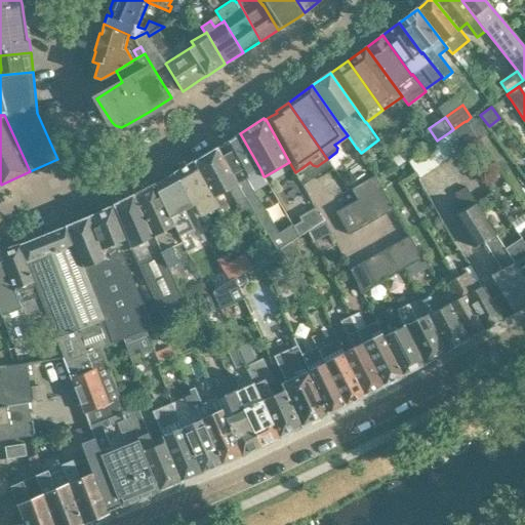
[(487,132),(478,119),(469,124),(467,121),(466,121),(463,122),(477,140),(478,139),(477,138),(487,132)]
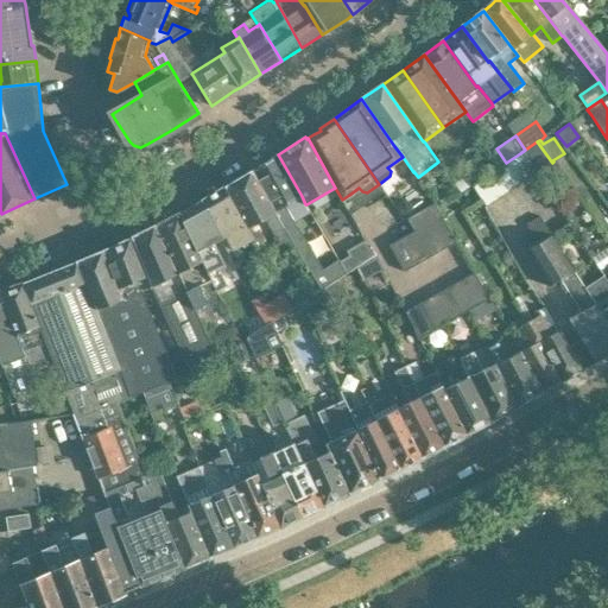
[(552,163),(537,141),(525,150),(520,153),(534,175),(552,163)]
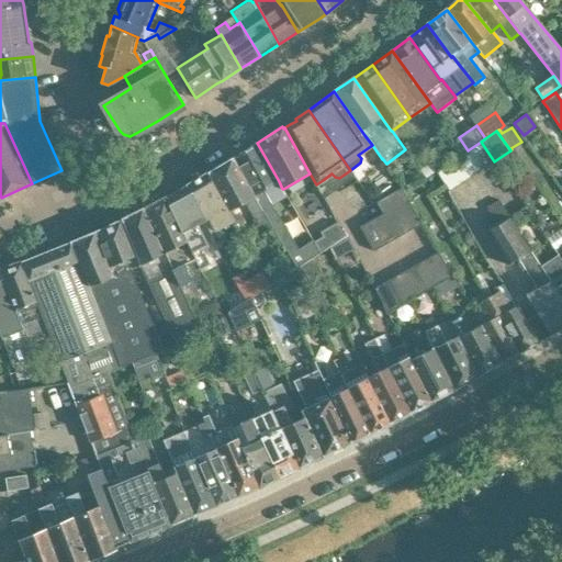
[(481,142),(468,150),(437,171),(449,191),(494,161),(481,142)]
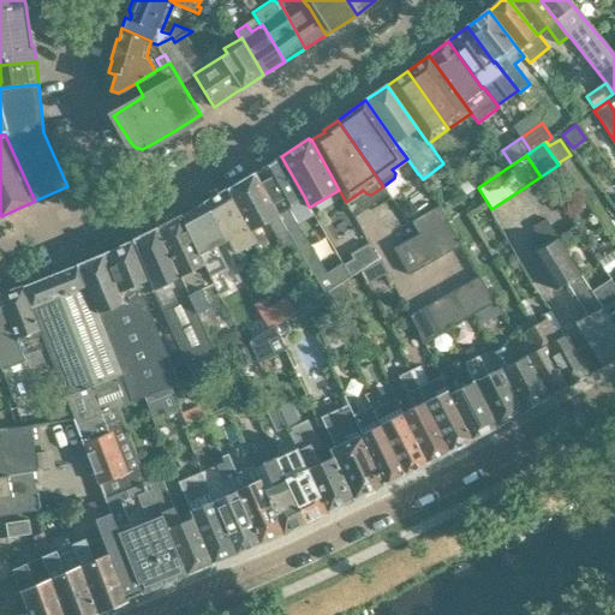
[(305,198),(281,156),(255,173),(286,231),(287,230),(298,249),(326,293),(344,281),(350,278),(350,276),(342,266),(342,263),(328,272),(312,244),(311,245),(288,208),(305,198)]
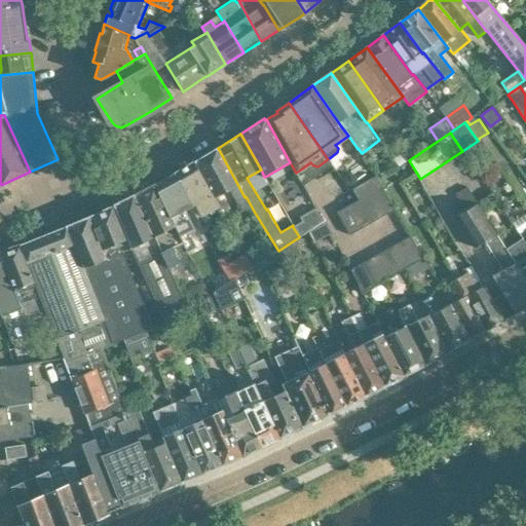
[(194,162),(193,162),(220,207),(223,211),(229,208),(222,193),(222,192),(229,188),(236,201),(246,218),(255,213),(246,196),(245,197),(218,148),(217,148),(210,152),(197,160),(194,162)]
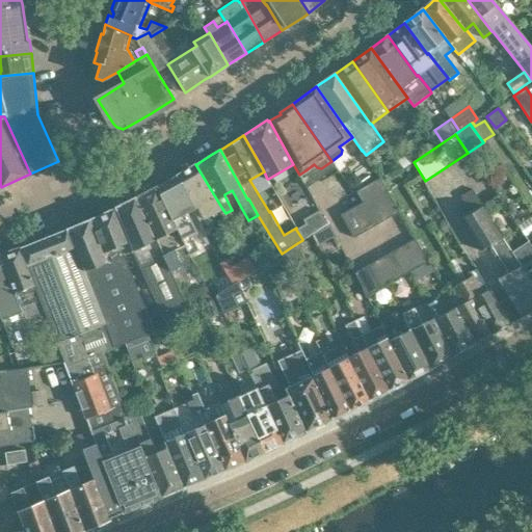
[(221,209),(195,164),(177,176),(194,208),(197,207),(204,218),(221,209)]
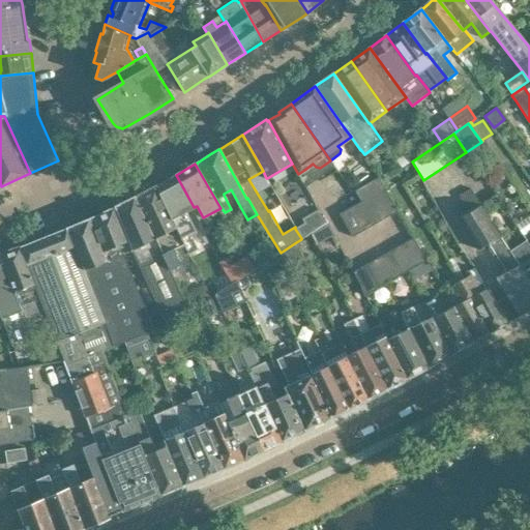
[(398,174),(383,181),(388,190),(403,183),(398,174)]
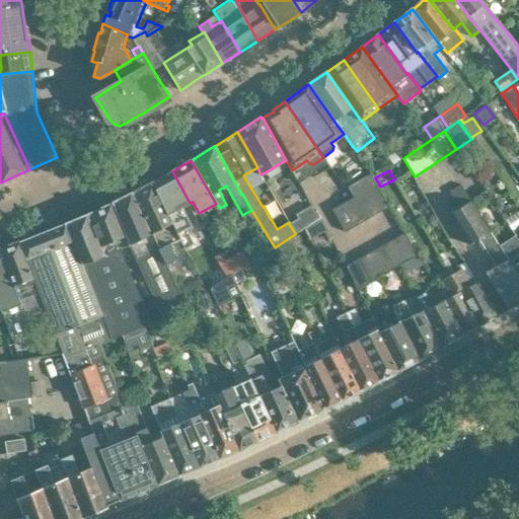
[(190,203),(172,171),(153,182),(182,241),(181,241),(184,248),(194,243),(188,228),(193,226),(183,207),(190,203)]
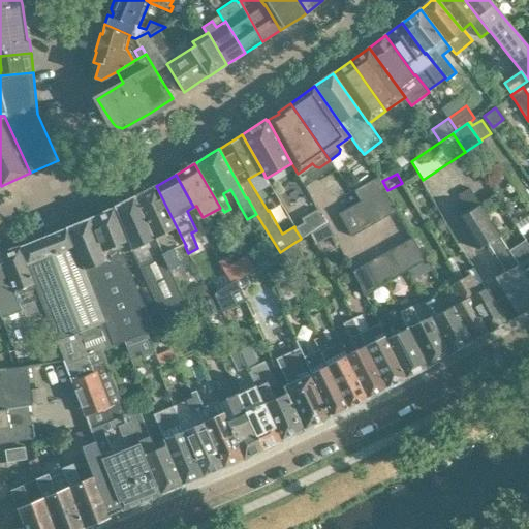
[(373,194),(384,188),(377,178),(354,190),(361,201),(362,201),(373,194)]
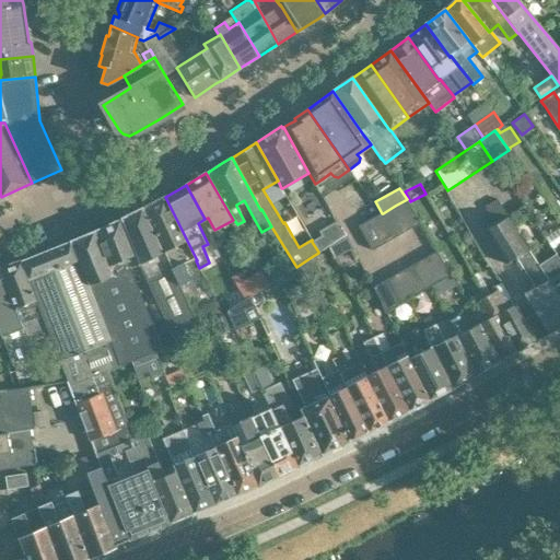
[(197,260),(165,197),(143,208),(179,286),(191,279),(185,265),(196,260),(197,260)]
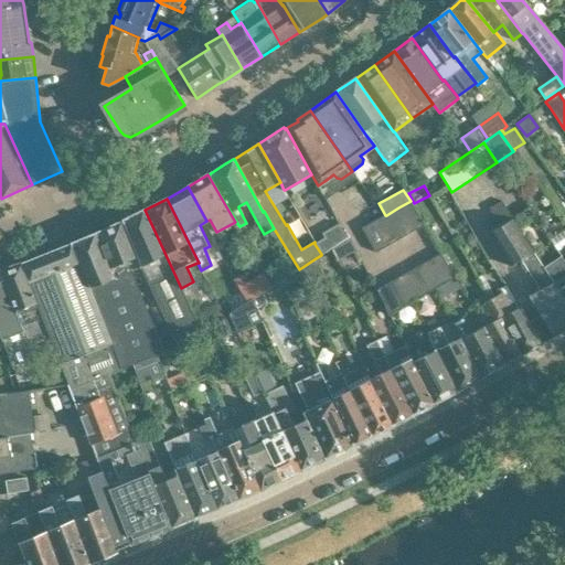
[(557,290),(514,219),(502,199),(489,208),(500,226),(489,233),(510,266),(521,259),(541,290),(528,297),(554,336),(564,329),(564,306),(555,291),(557,290)]
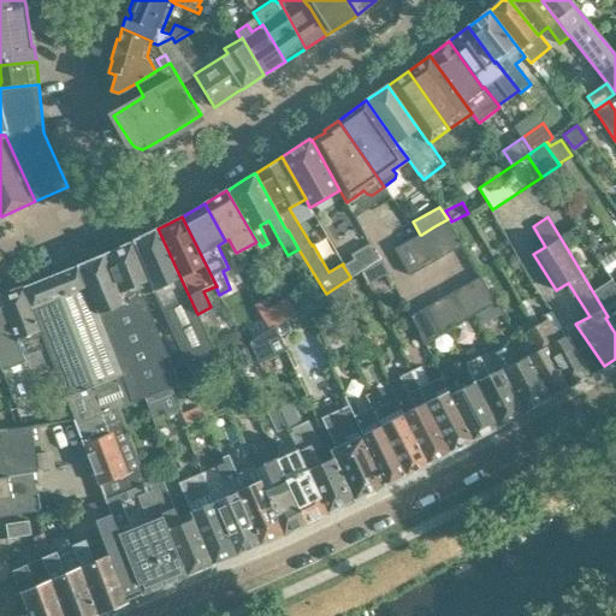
[(462,246),(448,219),(434,226),(449,253),(462,246)]
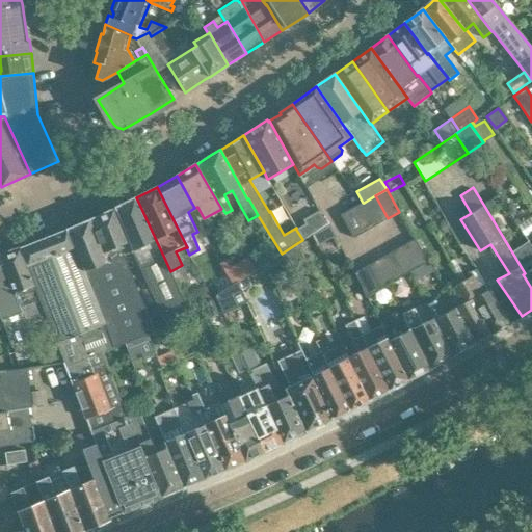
[(388,218),(375,195),(364,203),(376,225),(388,218)]
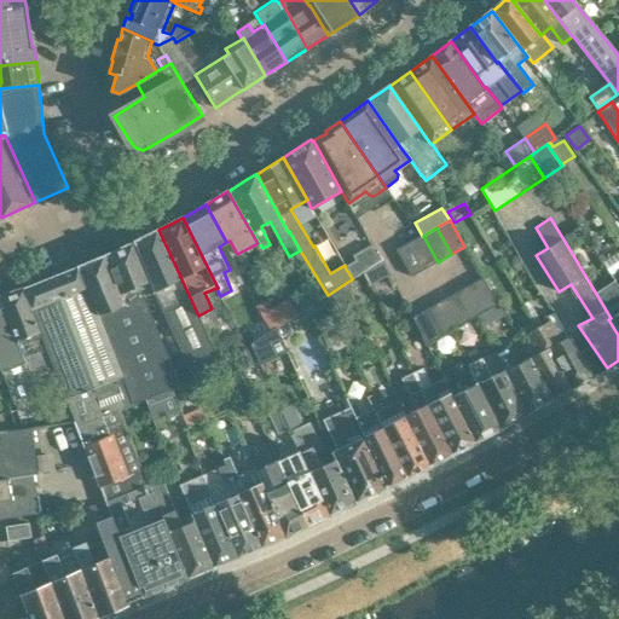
[(198,316),(158,230),(136,242),(154,283),(150,285),(154,291),(155,291),(195,377),(221,364),(198,316)]
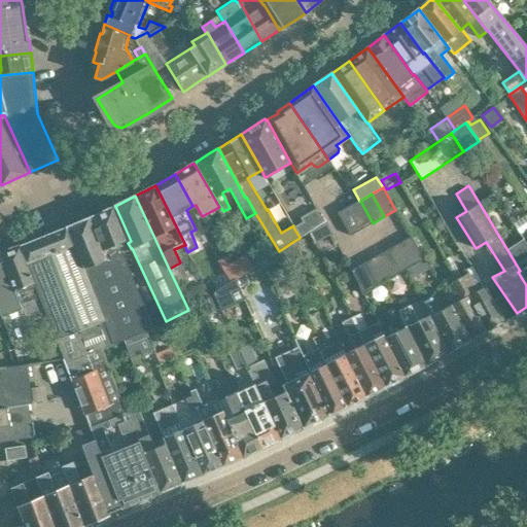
[(373,223),(360,201),(359,201),(349,207),(361,230),(373,223)]
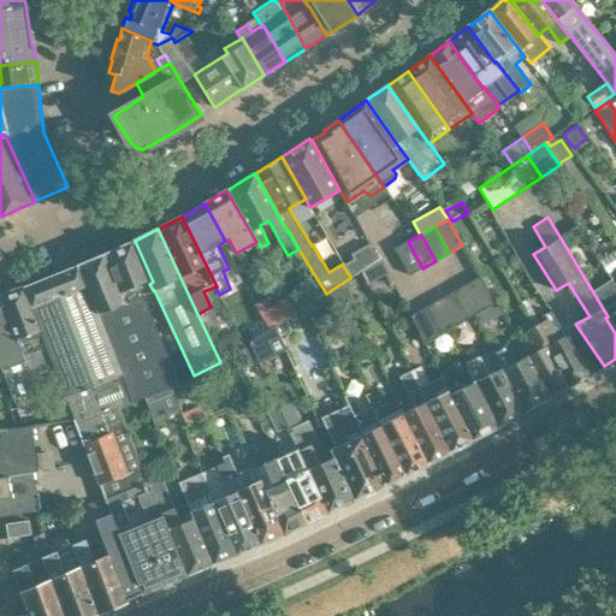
[(153,282),(135,241),(112,252),(131,298),(143,294),(153,290),(149,284),(153,282)]
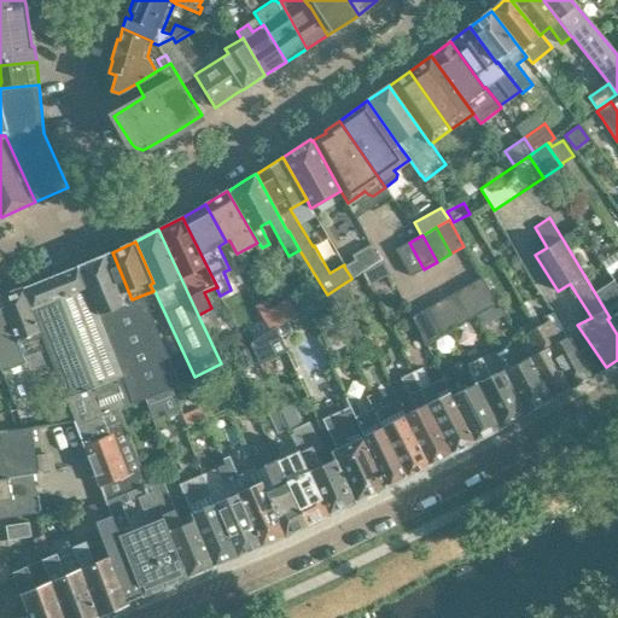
[(424,269),(409,243),(396,250),(410,277),(424,269)]
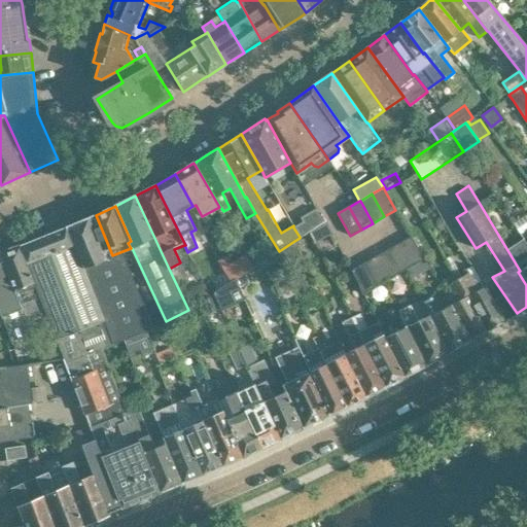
[(304,222),(293,227),(300,237),(322,221),(316,210),(302,218),(304,222)]
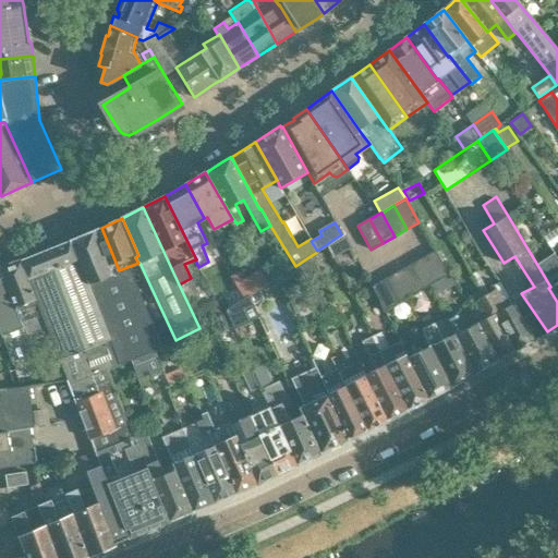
[(119,270),(101,228),(71,241),(120,364),(157,350),(156,349),(162,347),(130,266),(119,270)]
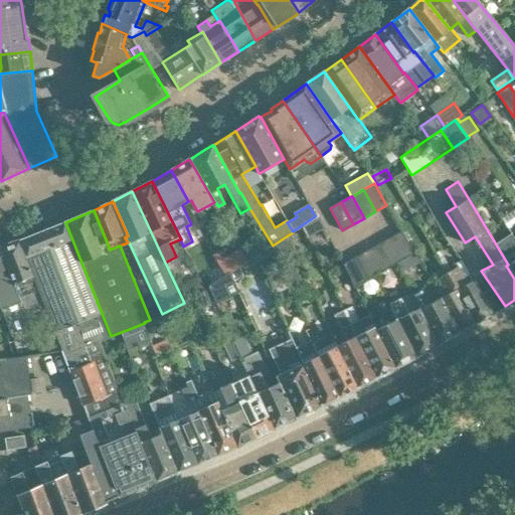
[(325,228),(317,216),(304,225),(309,236),(325,228)]
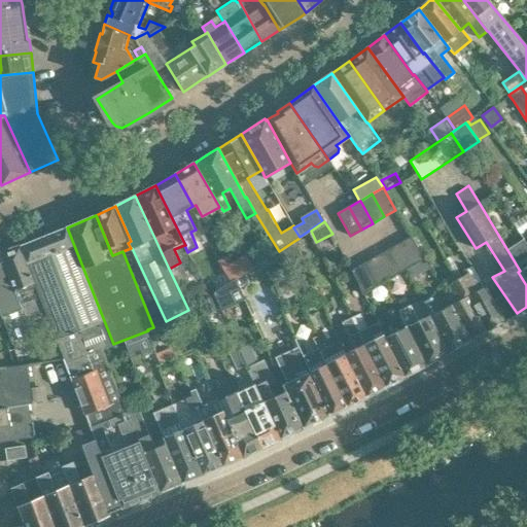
[(113,344),(67,227),(20,246),(45,315),(47,314),(61,349),(59,349),(62,359),(64,359),(65,362),(101,348),(101,349),(113,344)]
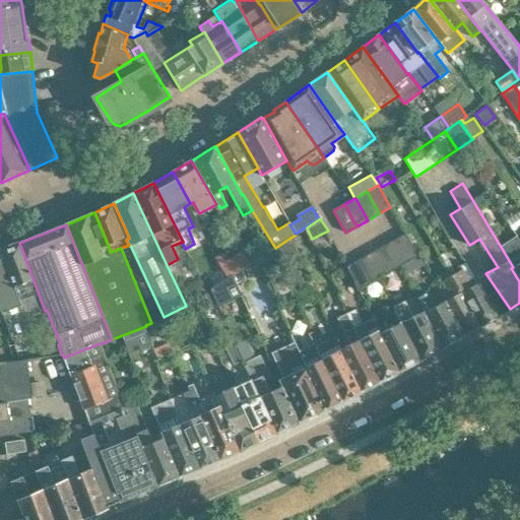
[(519,241),(515,233),(499,243),(502,248),(513,267),(511,268),(519,281),(519,241)]
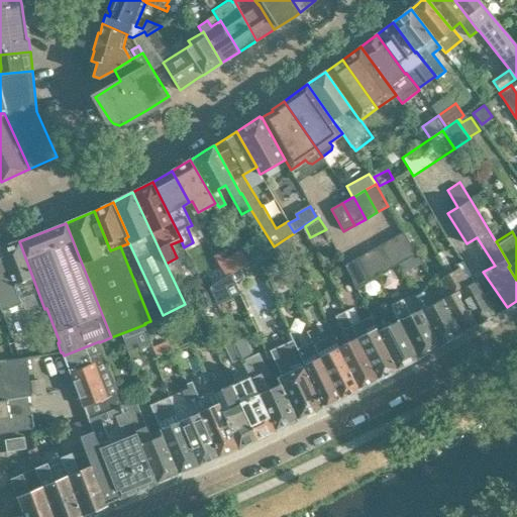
[(403,232),(393,238),(405,261),(416,254),(403,232)]
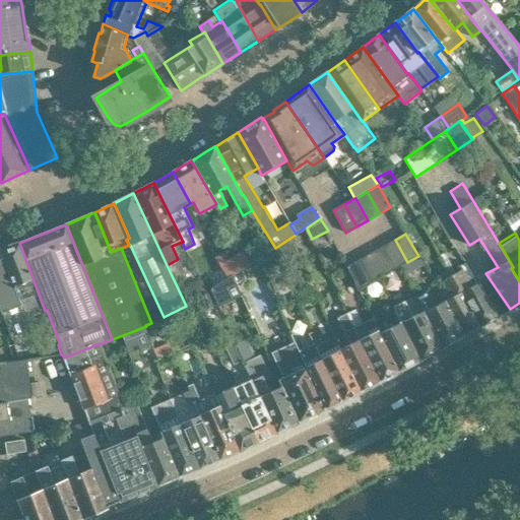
[(298,255),(290,238),(275,248),(275,250),(272,251),(283,275),(287,273),(283,264),(287,262),(286,259),(298,255)]
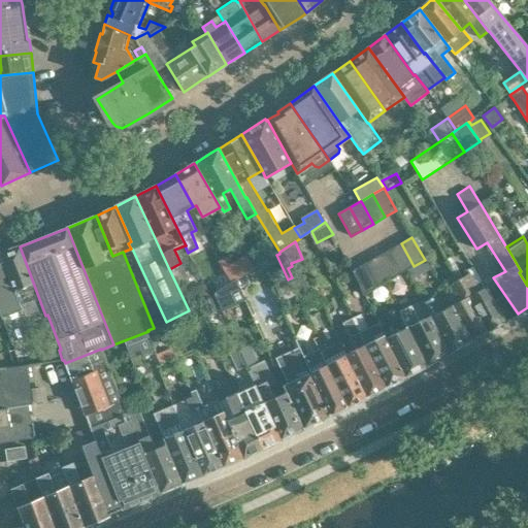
[(401,243),(390,250),(402,272),(414,266),(401,243)]
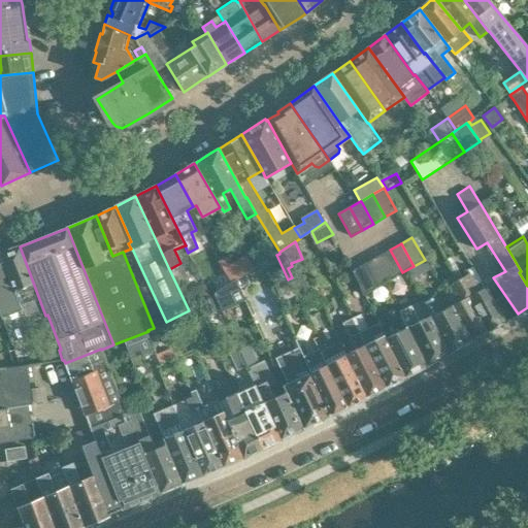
[(45,316),(20,246),(0,253),(0,257),(25,323),(27,322),(45,316)]
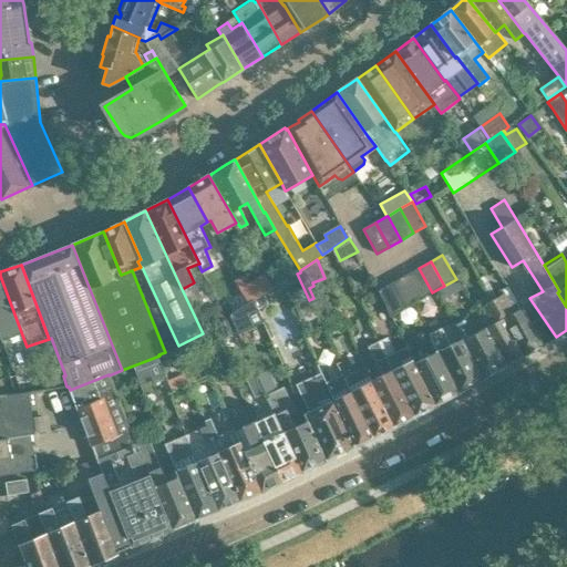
[(419,268),(406,275),(420,300),(432,292),(419,268)]
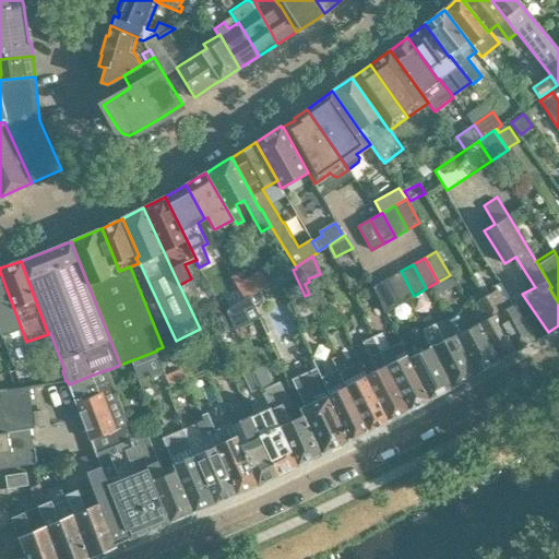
[(232,277),(246,298),(249,297),(270,284),(260,269),(240,281),(236,274),(232,277)]
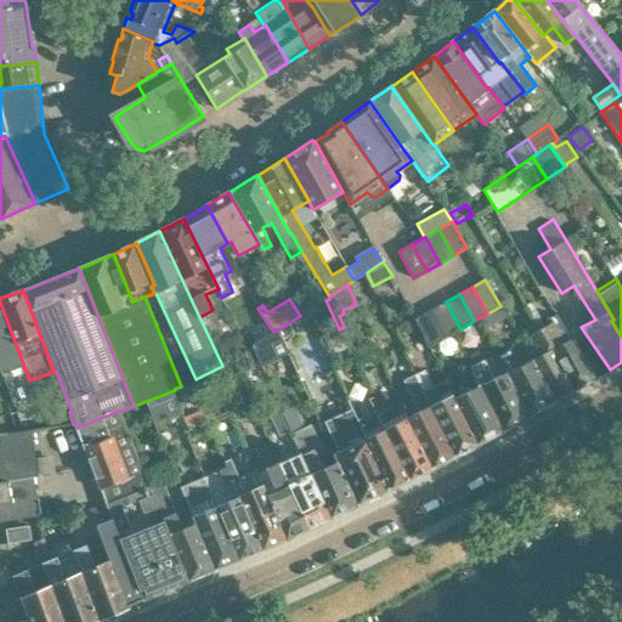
[(339,329),(326,300),(307,311),(322,338),(339,329)]
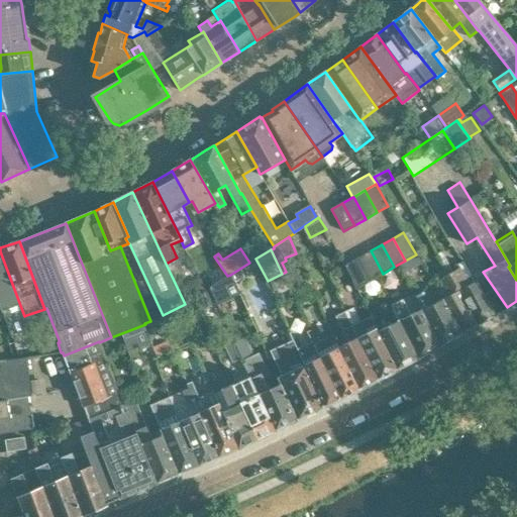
[(371,250),(359,257),(373,280),(383,274),(371,250)]
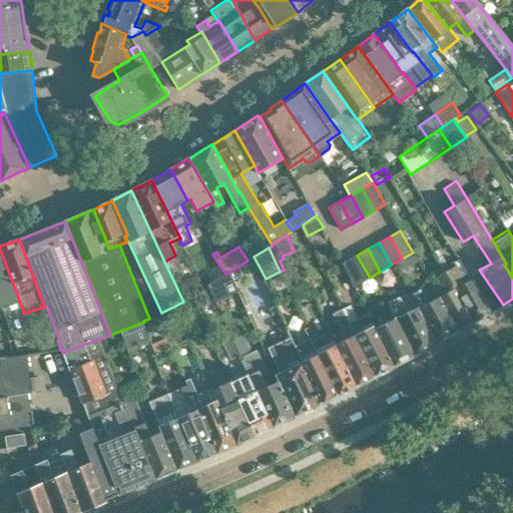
[(24,314),(0,249),(0,303),(11,332),(30,325),(26,313),(24,314)]
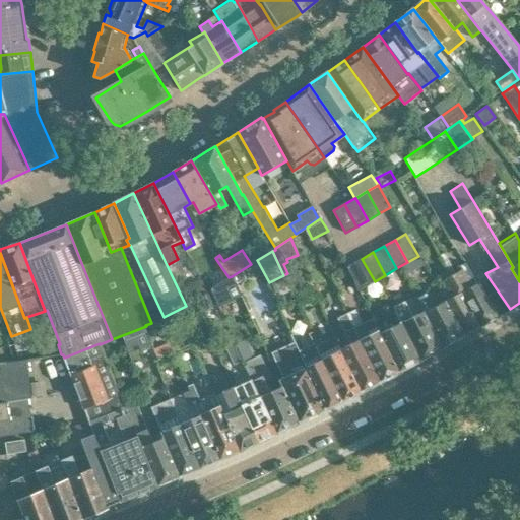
[(497,317),(478,282),(472,285),(469,279),(475,277),(466,262),(461,265),(455,267),(458,271),(455,273),(445,253),(440,255),(451,275),(452,275),(481,325),(497,317)]
